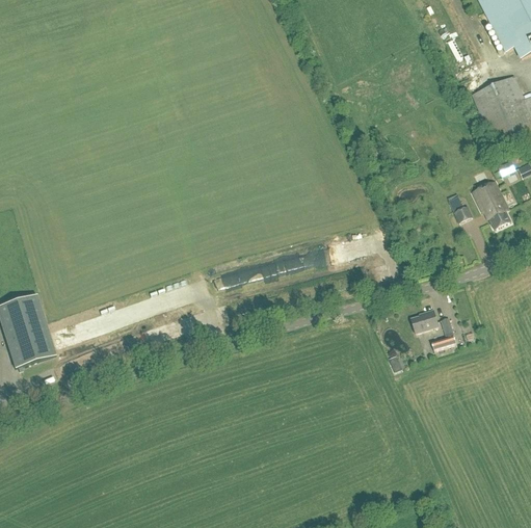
[(521,58),(530,52),(530,0),(479,0),(505,51),(514,46),(521,58)]
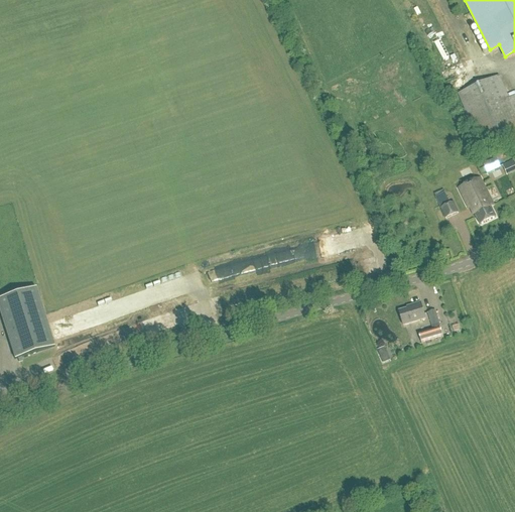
[(457,67),(447,70),(451,79),(460,75),(457,67)]
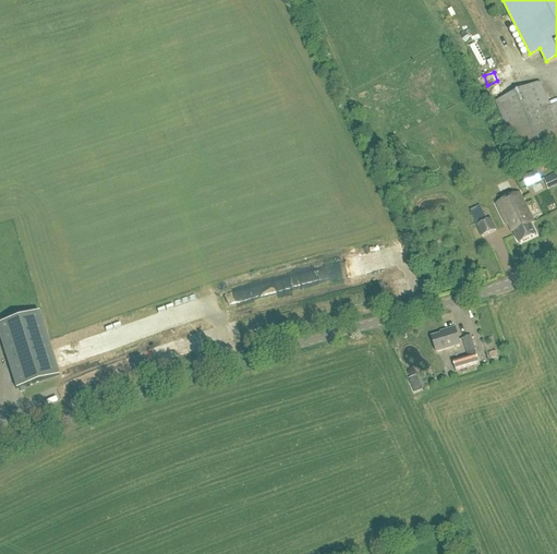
[(556,100),(551,104),(540,80),(495,99),(522,159),(556,144),(556,100)]
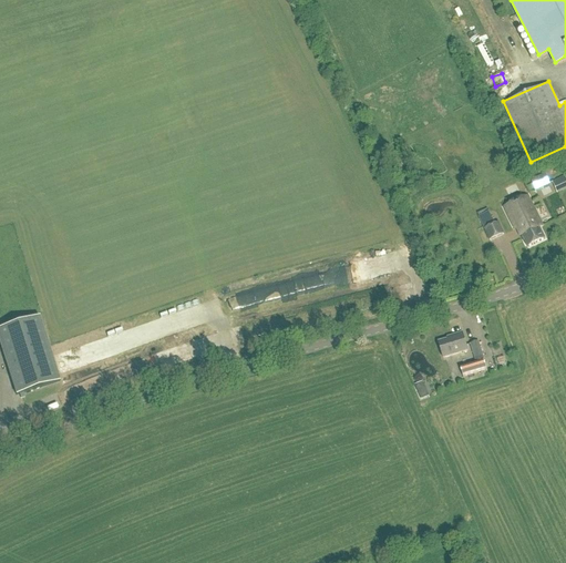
[(501,98),(512,91),(506,82),(495,89),(501,98)]
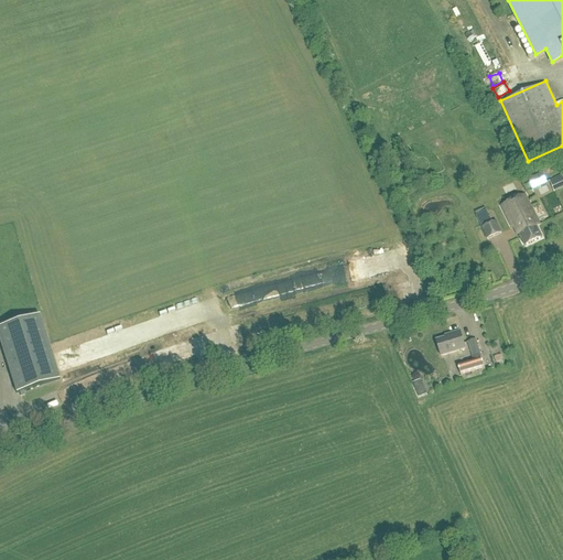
[(545,180),(541,170),(527,176),(531,186),(545,180)]
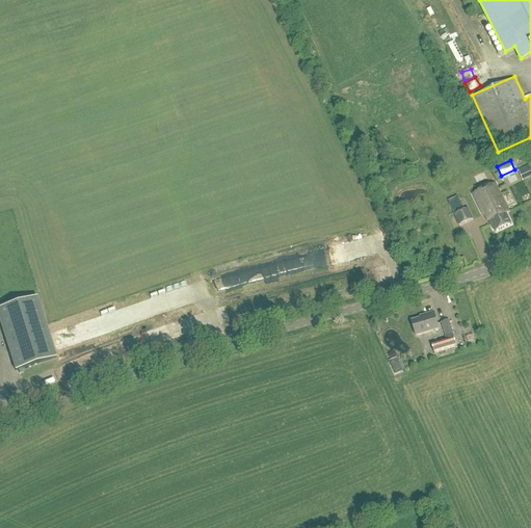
[(530,173),(530,166),(529,162),(516,167),(522,178),(530,173)]
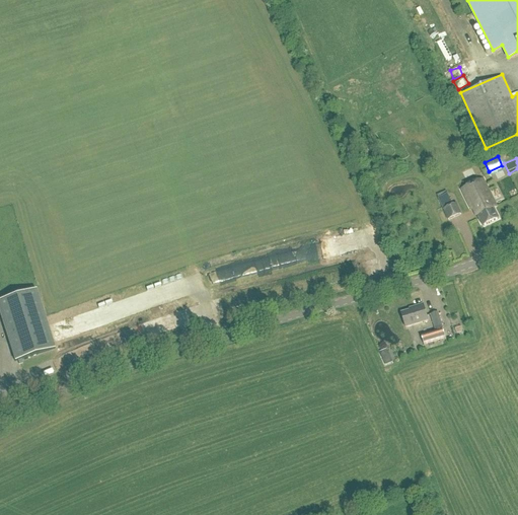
[(500,177),(507,173),(505,168),(497,171),(500,177)]
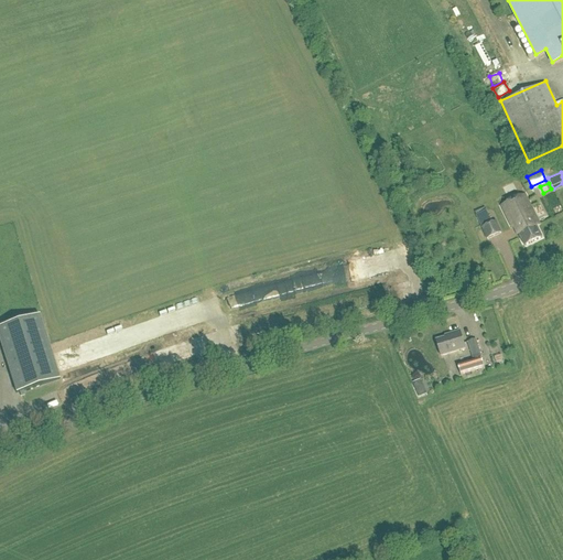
[(511,225),(515,223),(523,243),(541,235),(537,224),(539,223),(524,193),(501,204),(511,225)]
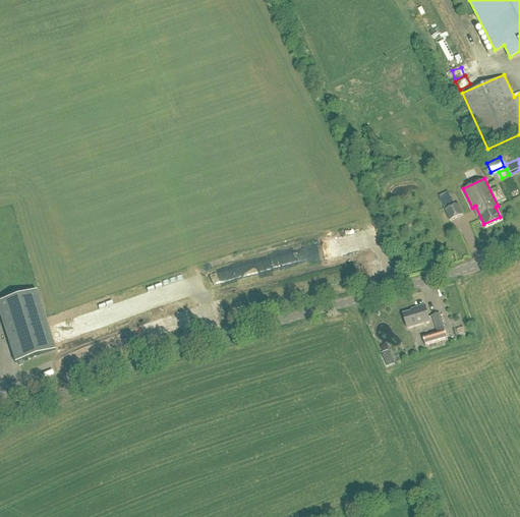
[(448,217),(453,215),(462,211),(458,200),(453,203),(449,192),(439,196),(448,217)]
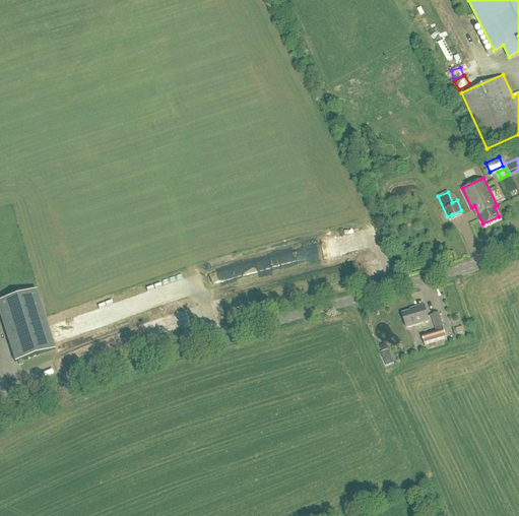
[(36,287),(0,299),(0,314),(14,360),(54,347),(36,287)]
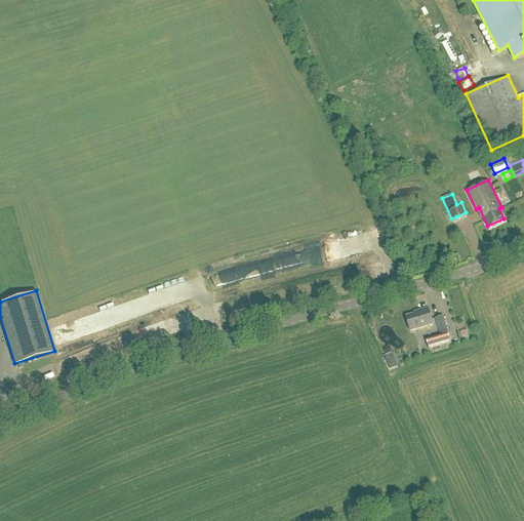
[(160,299),(149,299),(149,310),(161,309),(160,299)]
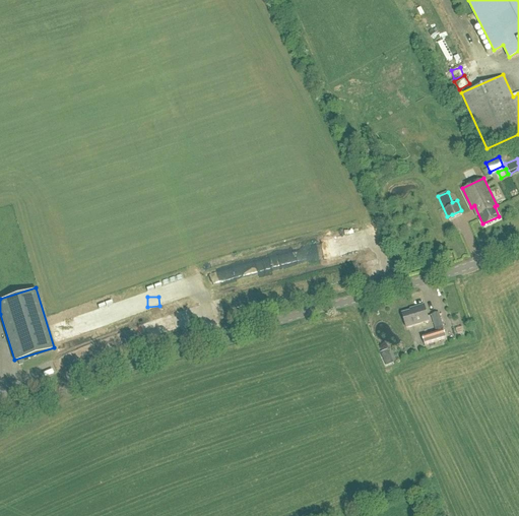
[(414,306),(414,307),(401,311),(405,325),(429,319),(424,303),(414,306)]
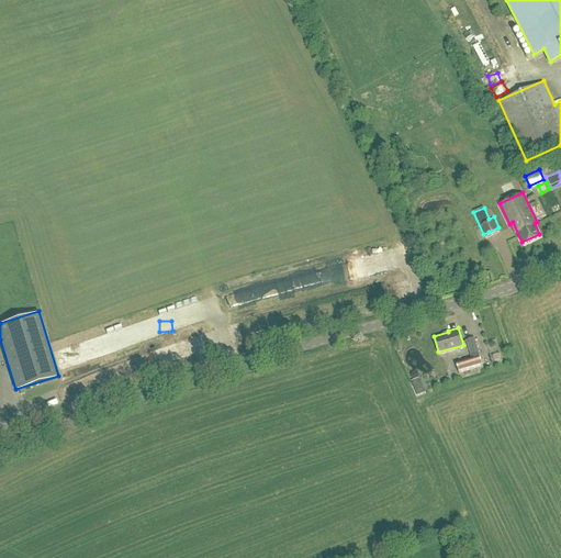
[(466,338),(471,356),(479,354),(473,336),(466,338)]
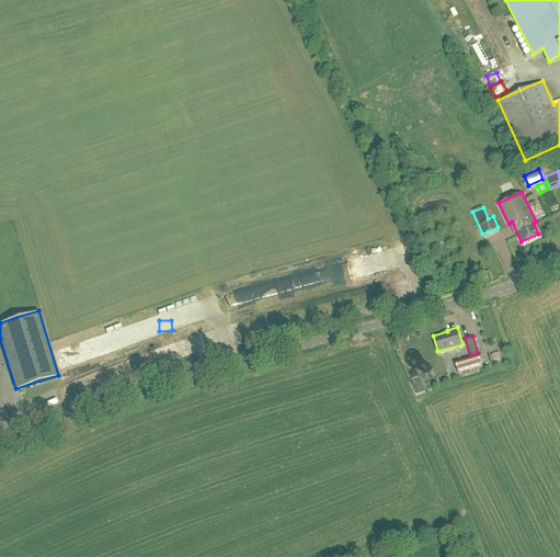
[(77,342),(61,348),(67,362),(82,355),(77,342)]
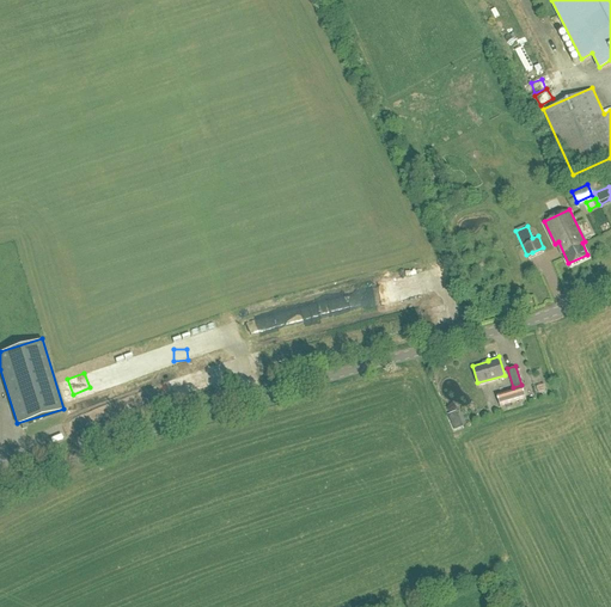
[(496,396),(500,405),(506,403),(507,408),(514,405),(513,403),(518,402),(517,398),(520,397),(521,398),(526,397),(524,386),(496,396)]
